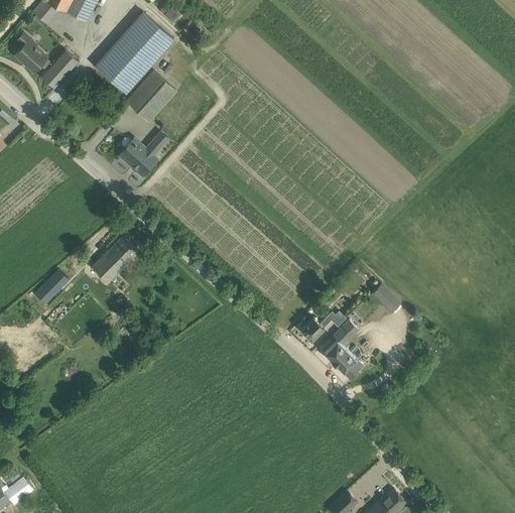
[(44,1),(59,9),(85,22),(97,0),(44,0),(44,1)]
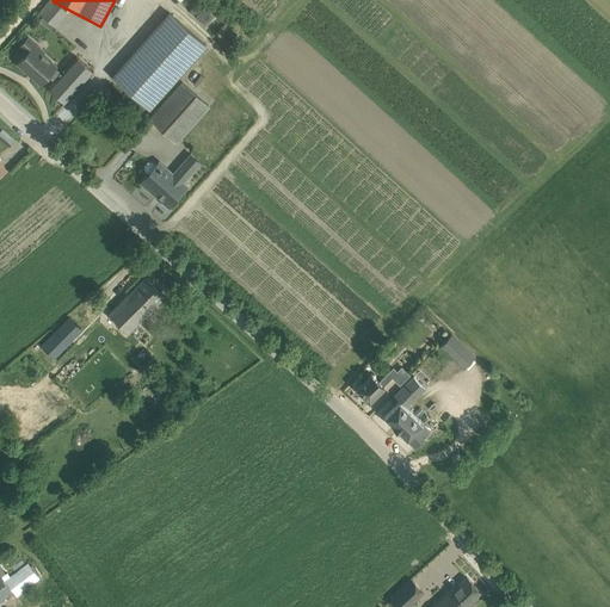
[(54,29),(62,19),(47,6),(38,16),(42,18),(54,29)]
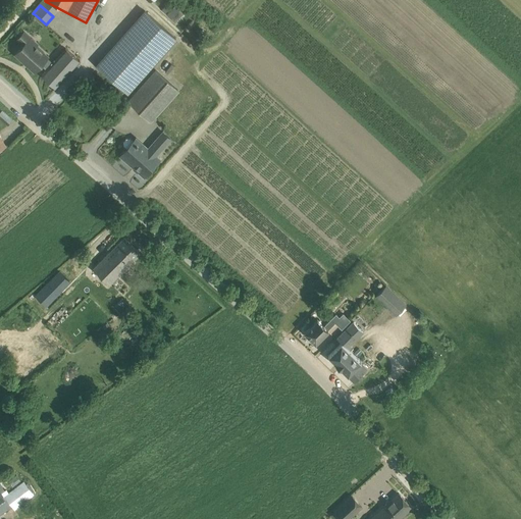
[(171,7),(165,17),(176,24),(183,13),(171,7)]
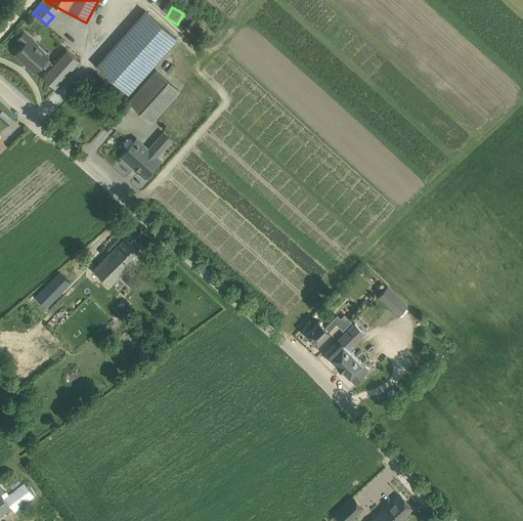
[(144,13),(96,68),(127,95),(175,41),(144,13)]
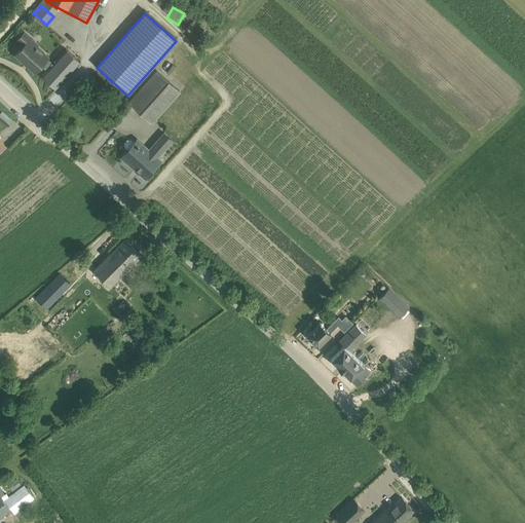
[(23,48),(22,49),(14,57),(34,74),(40,68),(46,73),(40,80),(54,92),(79,64),(65,51),(52,66),(46,61),(48,59),(36,47),(37,46),(24,34),(15,42),(23,48)]
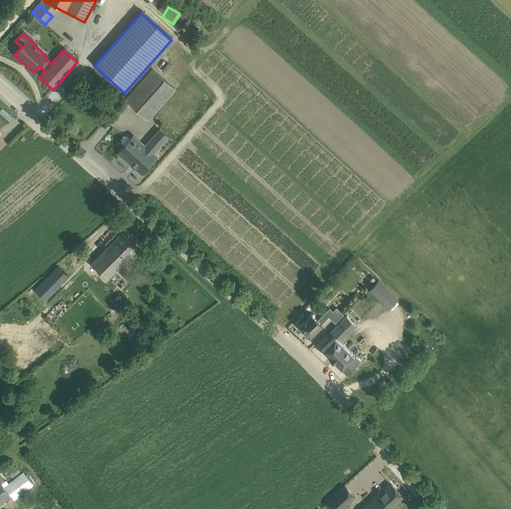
[(163,75),(169,65),(161,60),(155,71),(163,75)]
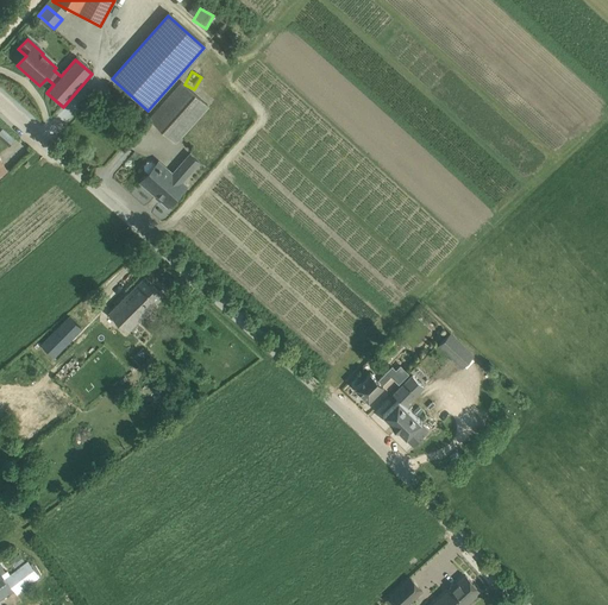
[(207,108),(180,84),(149,120),(175,144),(207,108)]
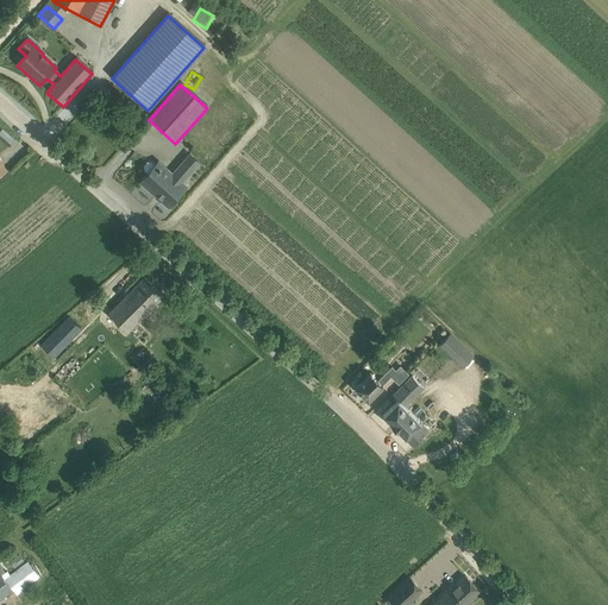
[(5,131),(0,136),(11,145),(16,139),(5,131)]
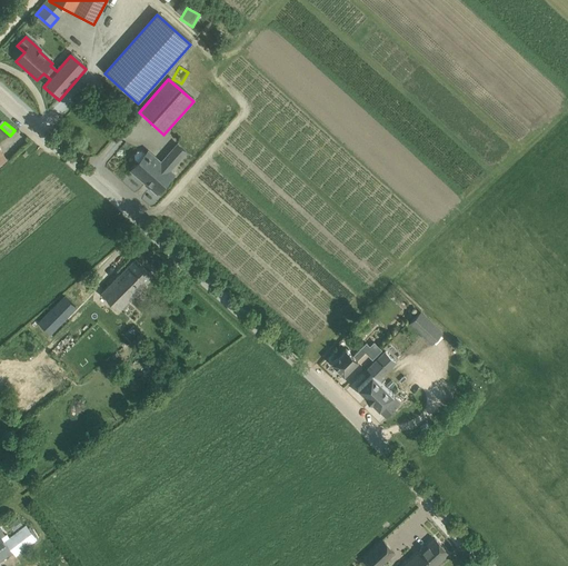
[(160,165),(147,154),(130,172),(157,195),(172,177),(169,174),(186,155),(177,146),(160,165)]
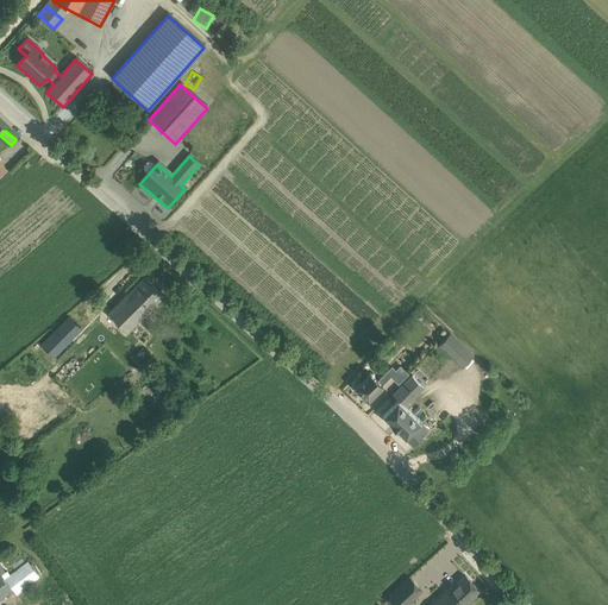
[(108,316),(127,334),(162,298),(144,281),(108,316)]
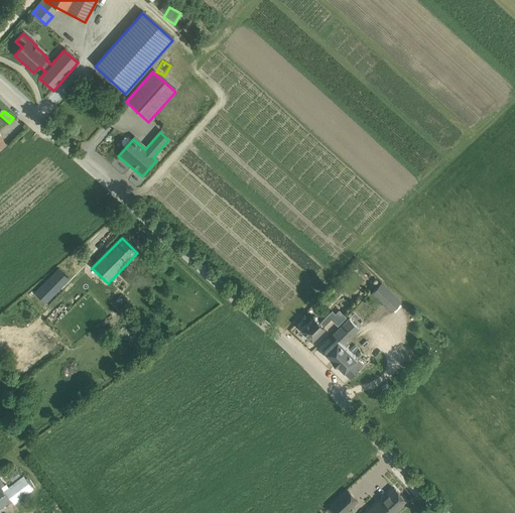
[(39,289),(50,299),(69,282),(57,271),(39,289)]
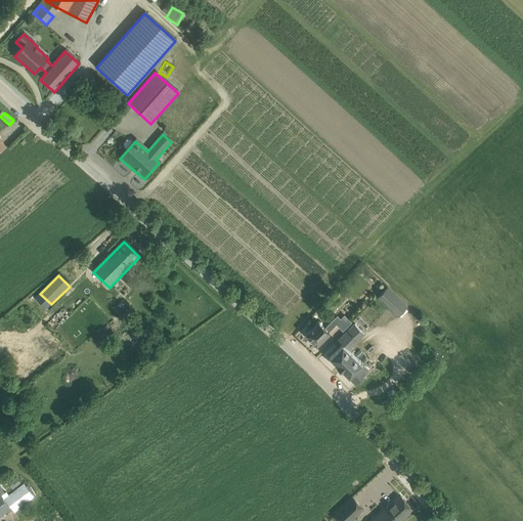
[(407,308),(386,289),(376,300),(397,319),(407,308)]
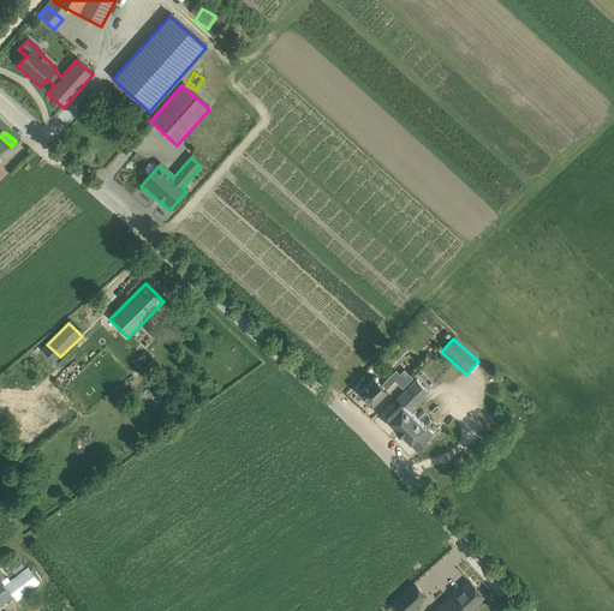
[(371,406),(393,384),(401,391),(412,381),(403,372),(398,377),(395,373),(381,388),(373,379),(358,394),(371,406)]
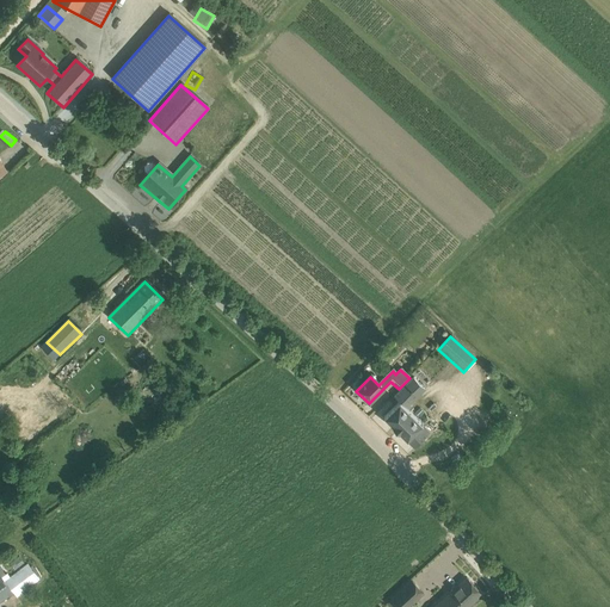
[(407,443),(413,447),(429,433),(410,414),(413,410),(410,407),(424,391),(412,381),(393,400),(399,404),(384,417),(383,419),(384,420),(392,427),(393,428),(392,428),(393,429),(394,429),(398,433),(396,433),(398,434),(399,434),(406,440),(405,440),(406,441),(407,443)]
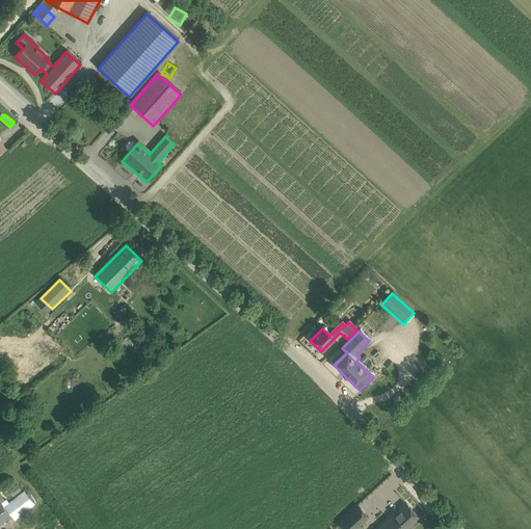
[(23,494),(3,508),(11,520),(14,523),(34,507),(23,494)]
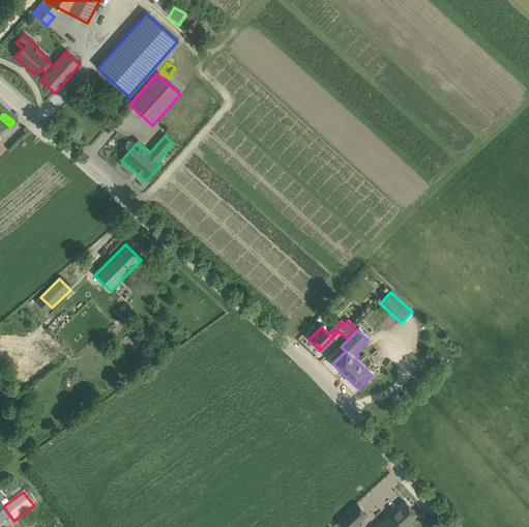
[(0,524),(11,518),(3,506),(1,503),(4,502),(0,496),(0,524)]
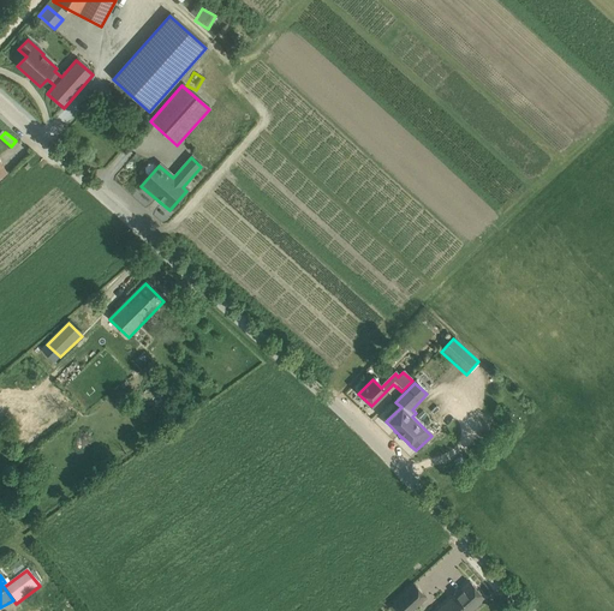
[(472,610),(484,600),(469,583),(448,603),(439,610),(472,610)]
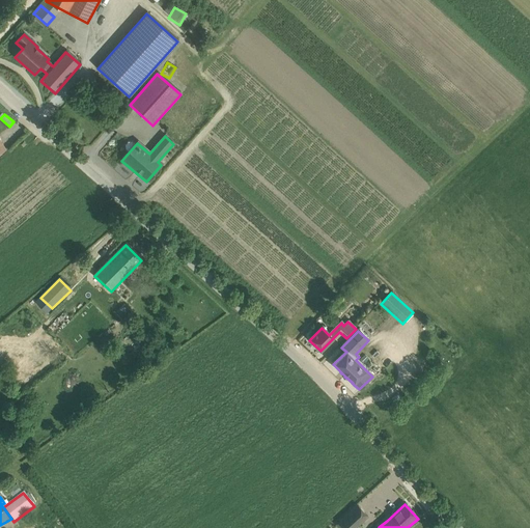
[(357,527),(368,518),(357,506),(338,524),(341,527),(357,527)]
